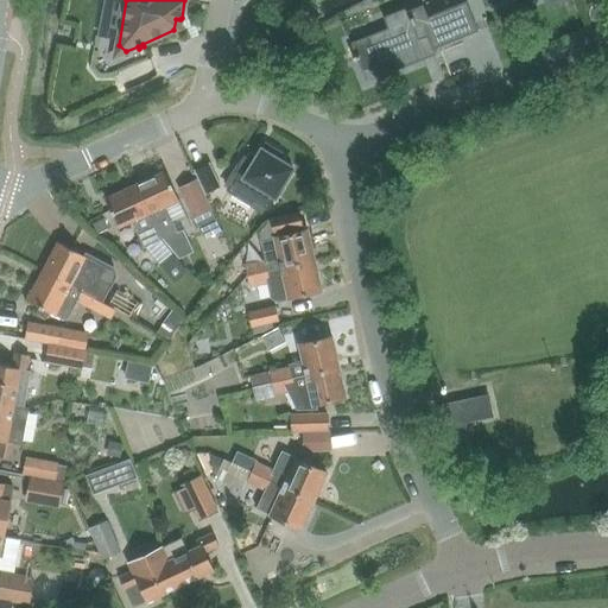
[(467,1),(428,17),(423,6),(385,20),(388,29),(353,43),(362,67),(391,55),(396,68),(422,58),(418,50),(431,44),(432,46),(477,29),(467,1)]
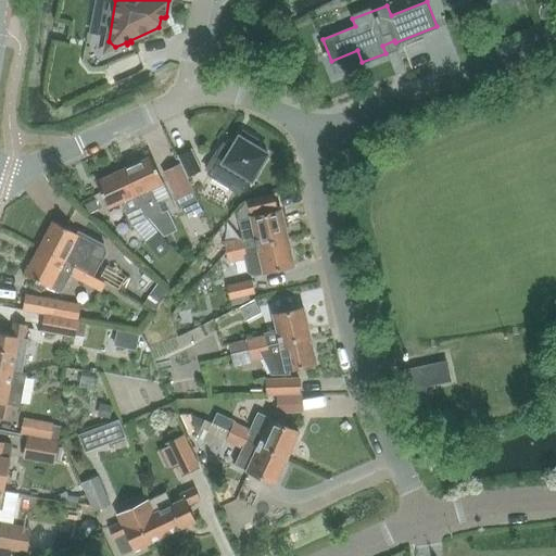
[(235,143),(235,144),(228,141),(227,144),(225,143),(223,142),(218,149),(214,158),(217,160),(210,173),(209,175),(213,178),(215,179),(215,178),(230,188),(232,184),(243,191),(245,192),(252,180),(268,154),(255,146),(254,146),(257,140),(243,131),(240,137),(239,136),(239,137),(235,143)]
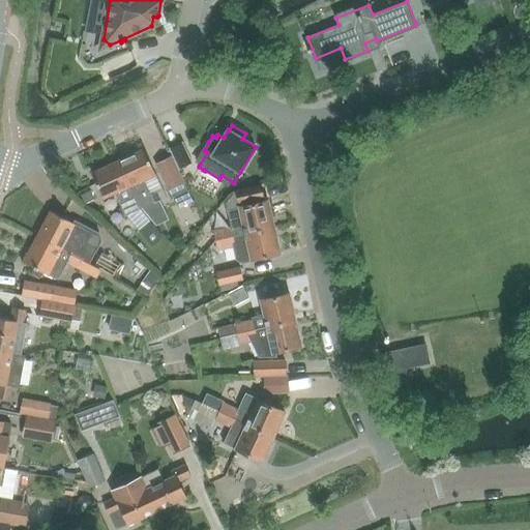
[(170,148),(179,169),(193,163),(183,142),(170,148)]
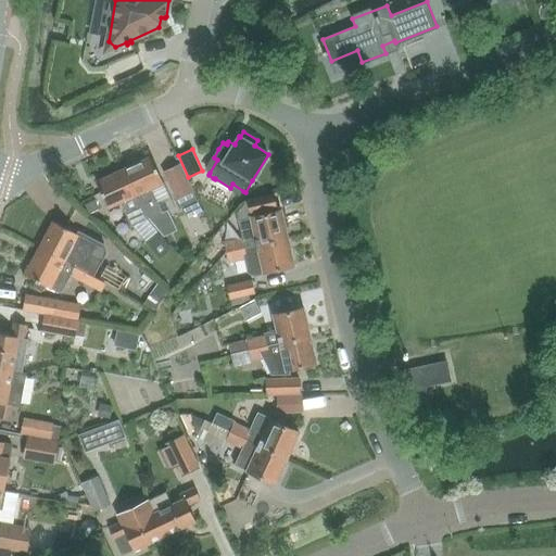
[(124,168),(147,218),(163,211),(152,188),(164,182),(151,155),(124,168)]
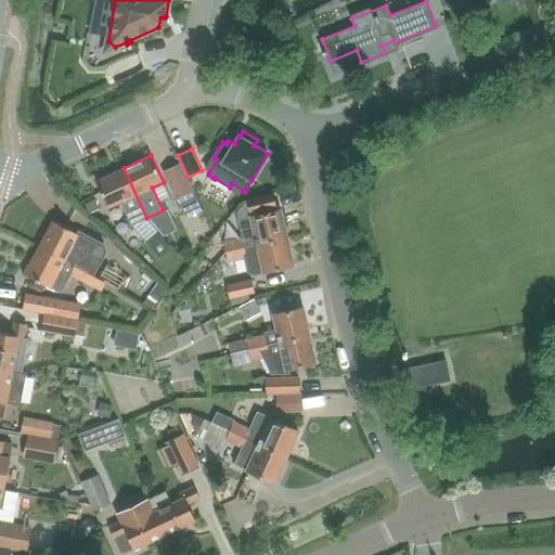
[(170,197),(190,192),(180,160),(160,167),(170,197)]
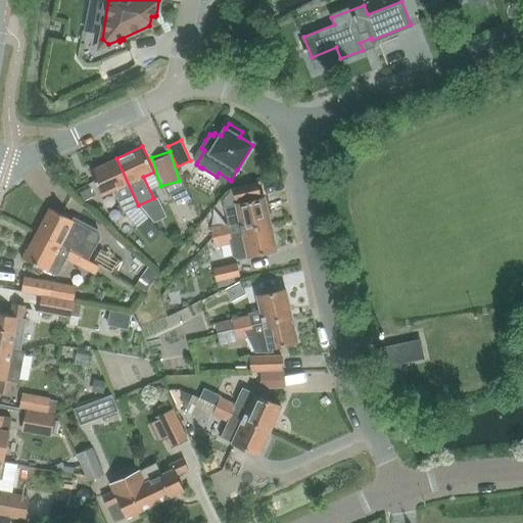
[(124,212),(138,205),(116,158),(91,171),(102,195),(113,190),(124,212)]
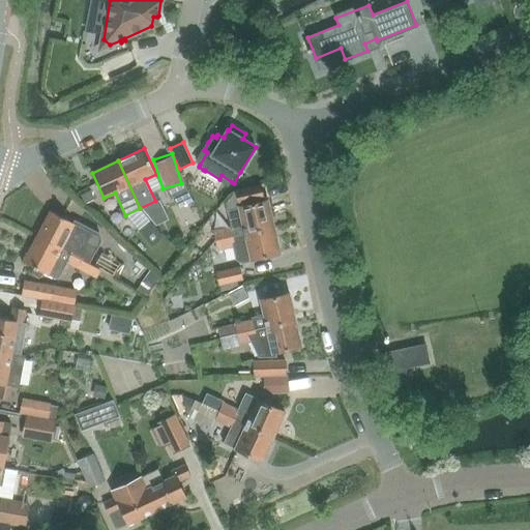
[(236,205),(257,200),(255,186),(233,192),(236,205)]
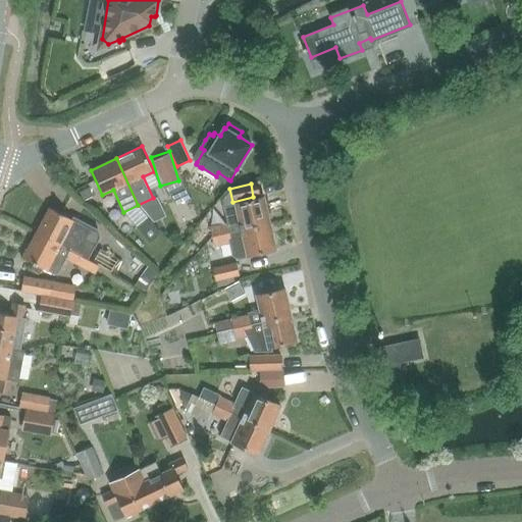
[(213,237),(270,224),(264,197),(237,203),(223,206),(227,222),(210,226),(213,237)]
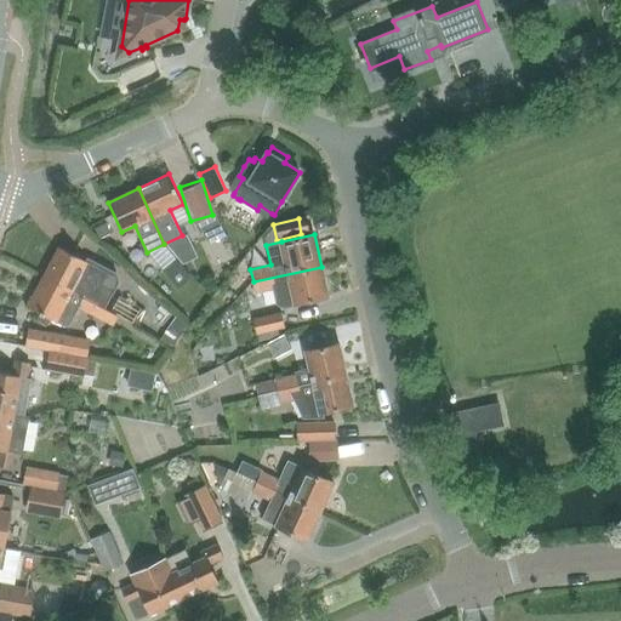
[(98,305),(97,306),(103,309),(102,311),(104,312),(113,294),(113,295),(119,283),(117,273),(89,258),(87,261),(58,246),(44,275),(98,305)]
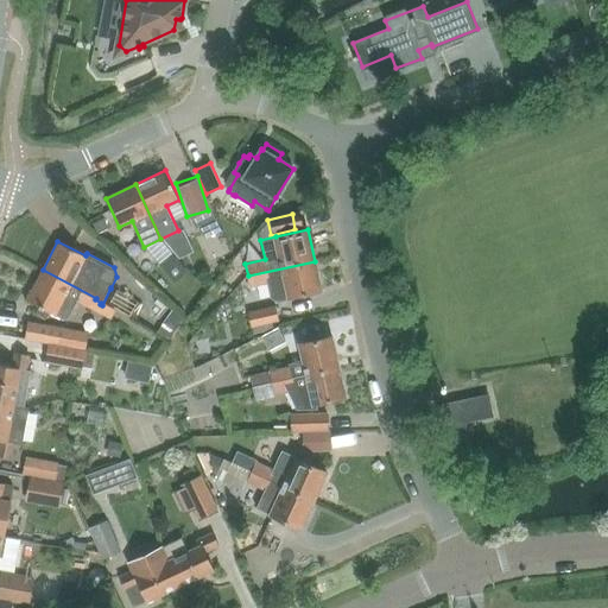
[(159,264),(175,284),(188,272),(172,253),(159,264)]
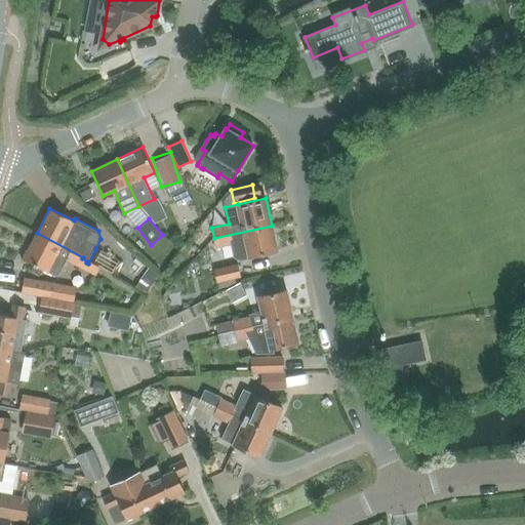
[(272,226),(214,238),(216,248),(231,245),(234,257),(239,261),(250,259),(250,257),(278,251),(272,226)]
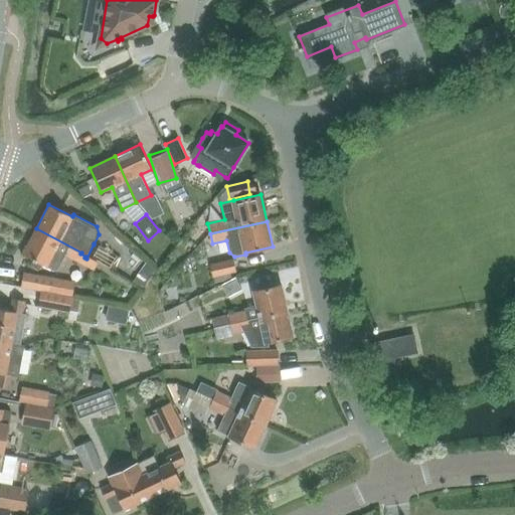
[(77,260),(80,253),(81,252),(36,228),(23,253),(47,266),(56,248),(77,260)]
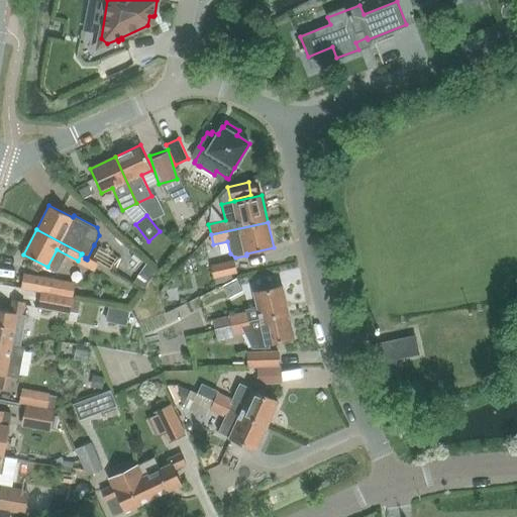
[(214,278),(238,273),(235,260),(211,266),(214,278)]
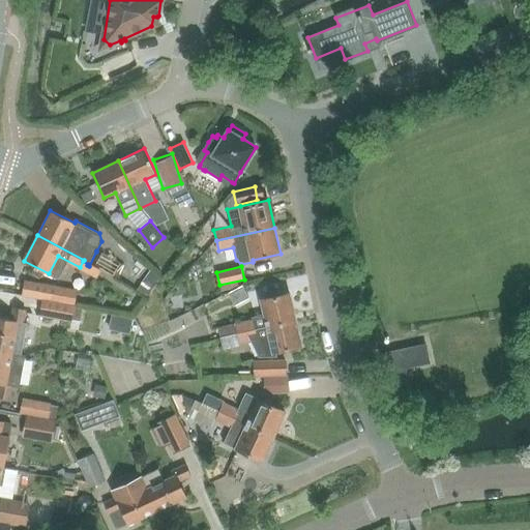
[(237,334),(296,320),(289,293),(261,299),(264,314),(252,317),(253,320),(235,324),(237,334)]
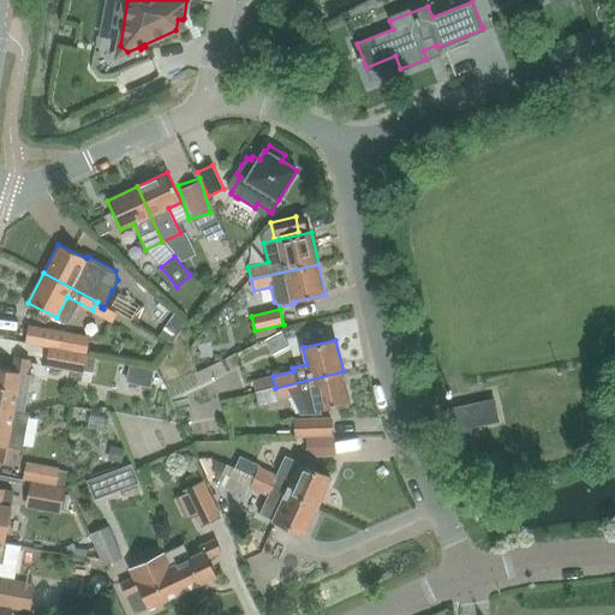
[(67,366),(70,353),(47,348),(45,363),(67,366)]
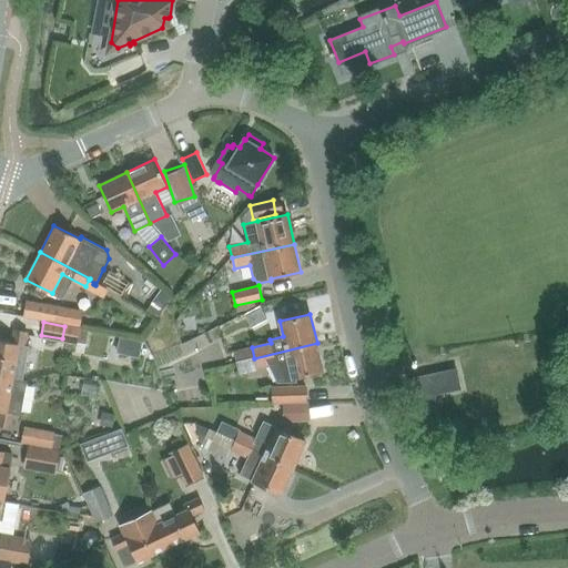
[(0,375),(12,377),(23,379),(29,346),(24,345),(27,331),(16,328),(12,343),(0,340),(0,375)]
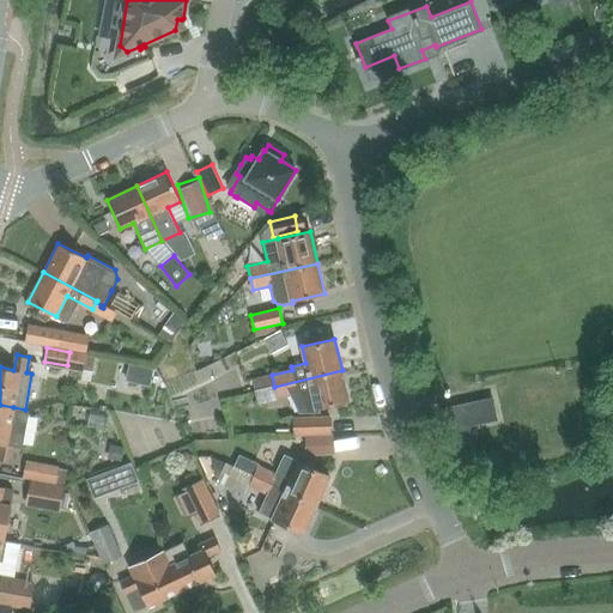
[(274,387),(277,396),(291,393),(301,412),(319,411),(319,407),(350,400),(343,370),(274,387)]
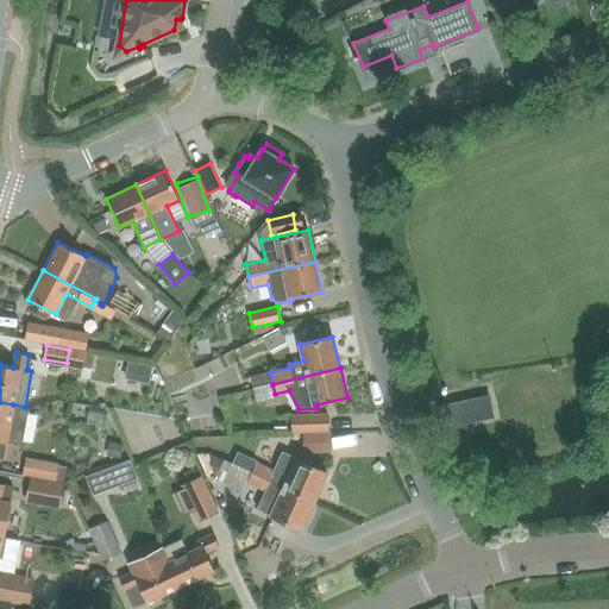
[(263,397),(275,394),(272,384),(261,387),(263,397)]
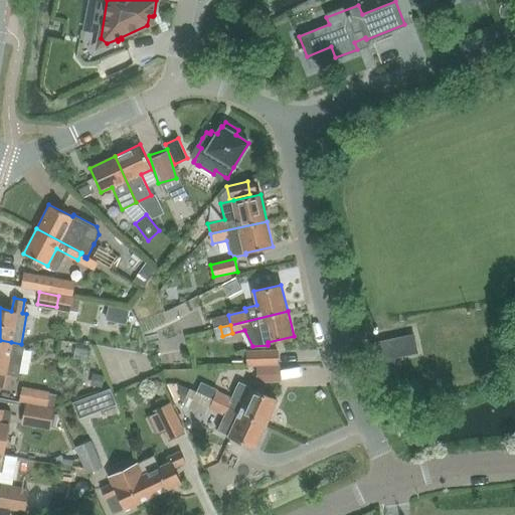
[(414,334),(371,343),(379,379),(398,375),(394,357),(418,352),(414,334)]
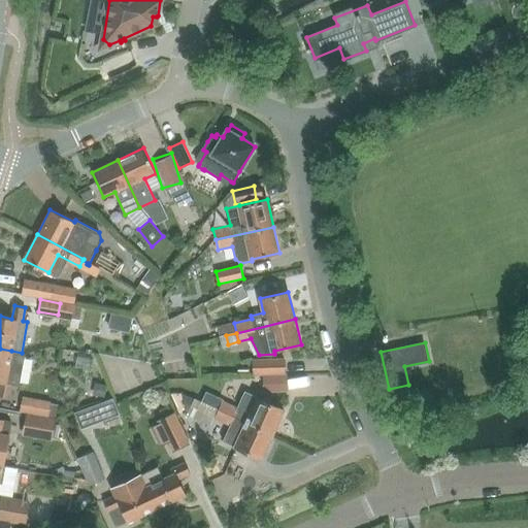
[(22,353),(11,351),(0,349),(0,395),(8,397),(10,386),(20,387),(26,354),(22,353)]
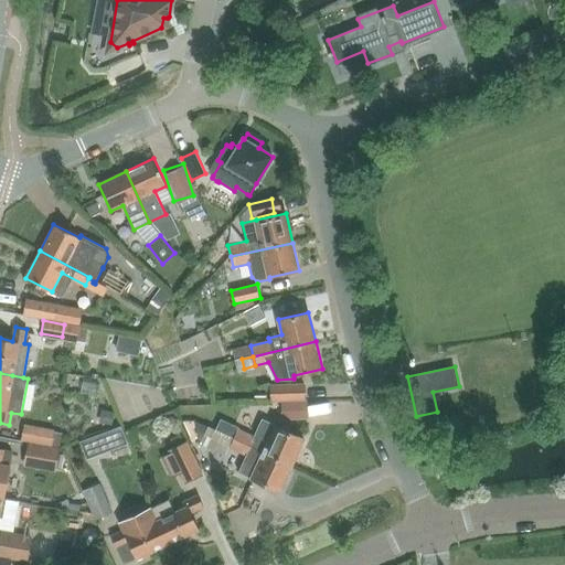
[(273,401),(306,400),(305,384),(272,385),(273,401)]
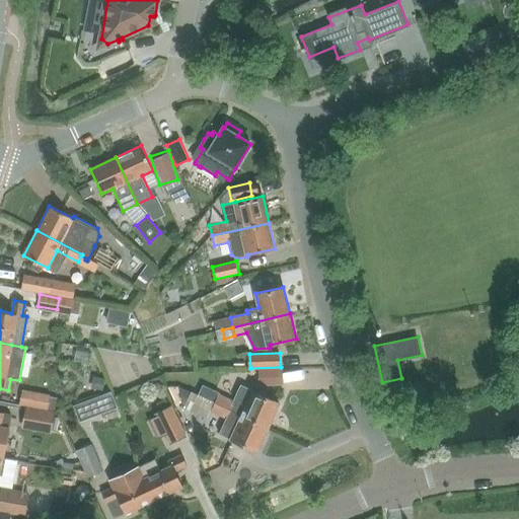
[(19,405),(25,408),(47,411),(50,395),(22,390),(19,405)]
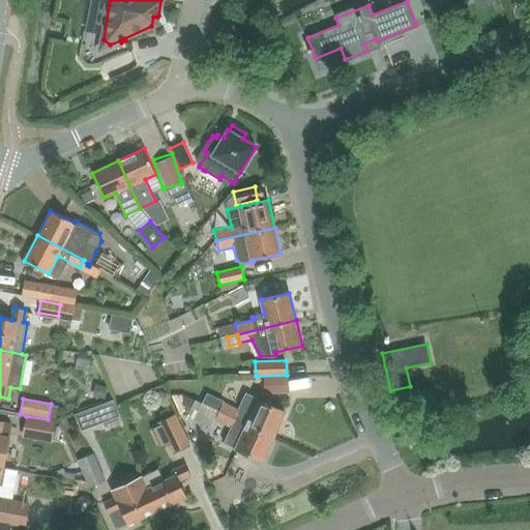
[(236,418),(246,423),(273,436),(285,411),(258,399),(251,414),(240,409),(236,418)]
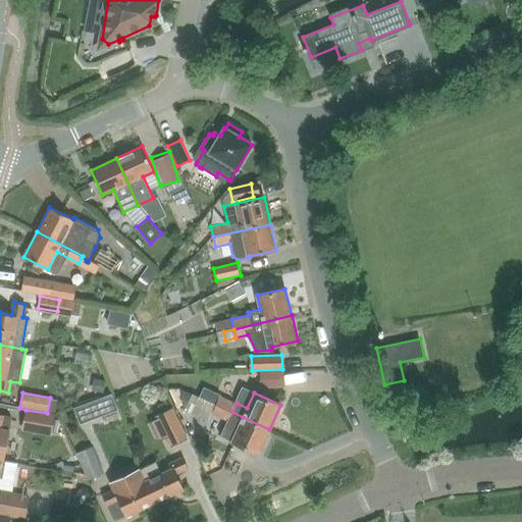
[(232,412),(237,403),(220,396),(216,405),(232,412)]
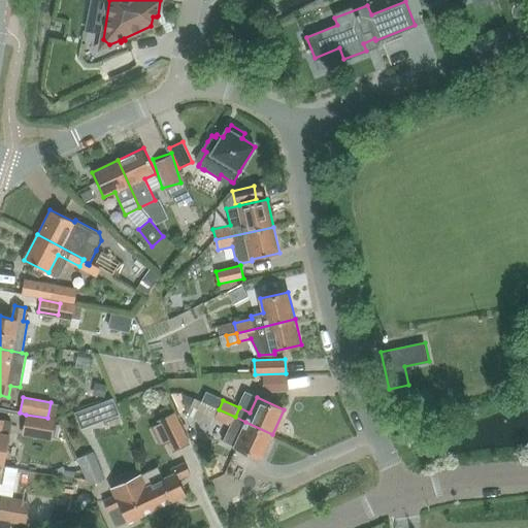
[(230,428),(235,417),(219,409),(213,421),(230,428)]
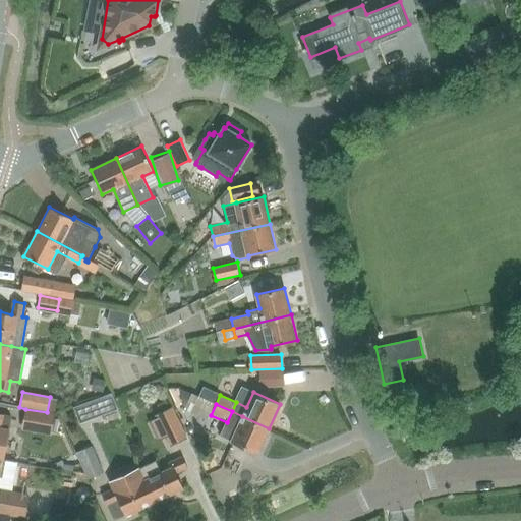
[(187,438),(172,407),(155,415),(170,447),(187,438)]
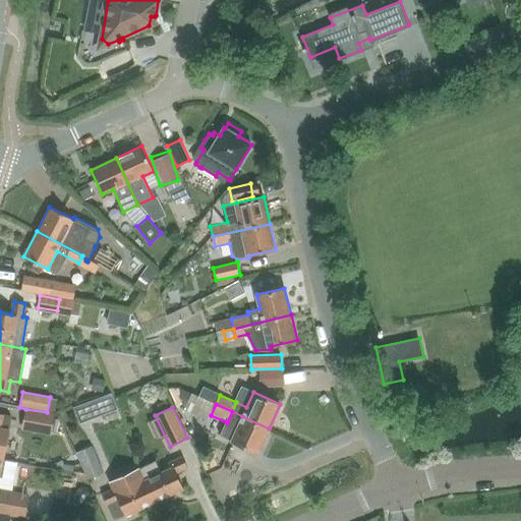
[(55,414),(47,412),(25,409),(21,430),(51,436),(52,431),(57,432),(59,420),(54,419),(55,414)]
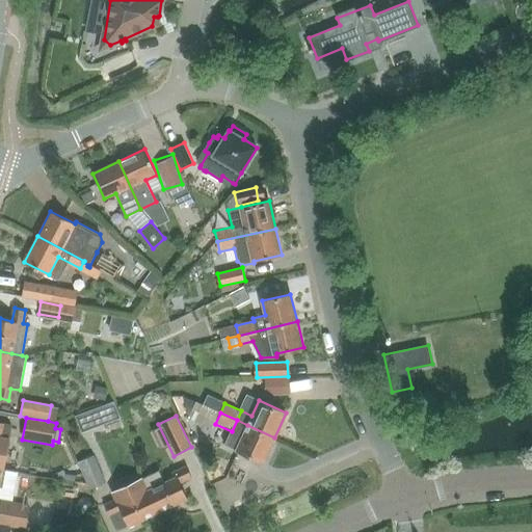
[(274,437),(247,425),(237,420),(232,431),(242,436),(236,450),(263,462),(274,437)]
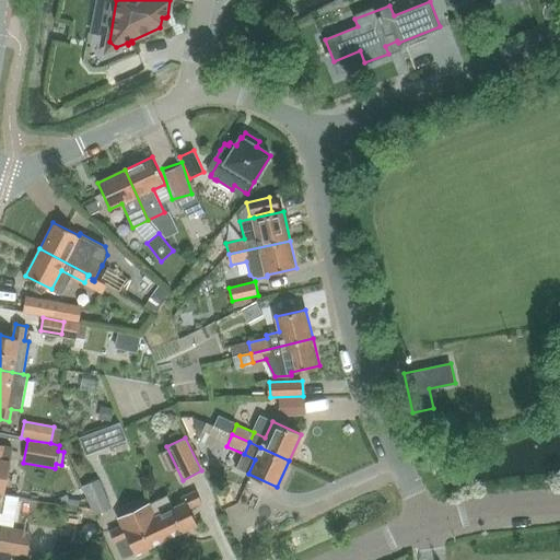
[(0,492),(2,493),(4,493),(13,448),(0,445),(0,492)]
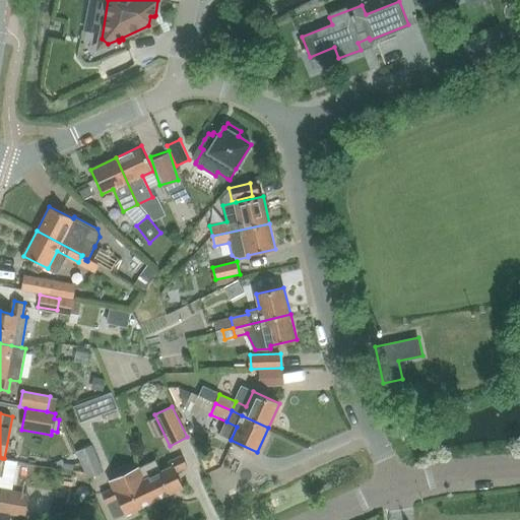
[(104,472),(91,446),(76,452),(87,479),(104,472)]
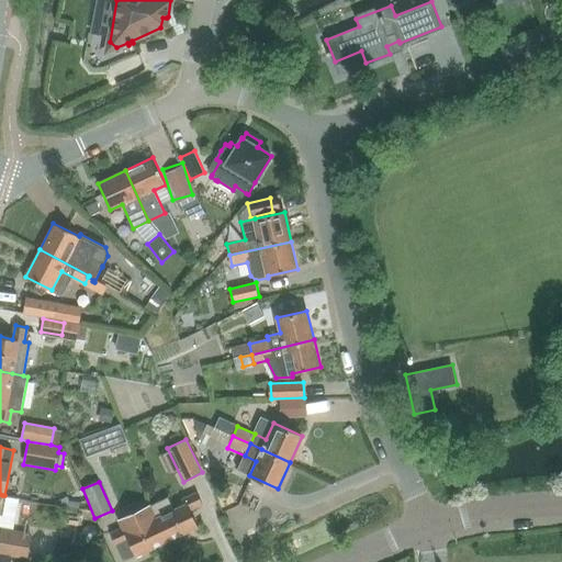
[(149,506),(155,518),(166,541),(197,527),(189,510),(201,504),(197,493),(183,499),(186,504),(173,509),(168,497),(149,506)]
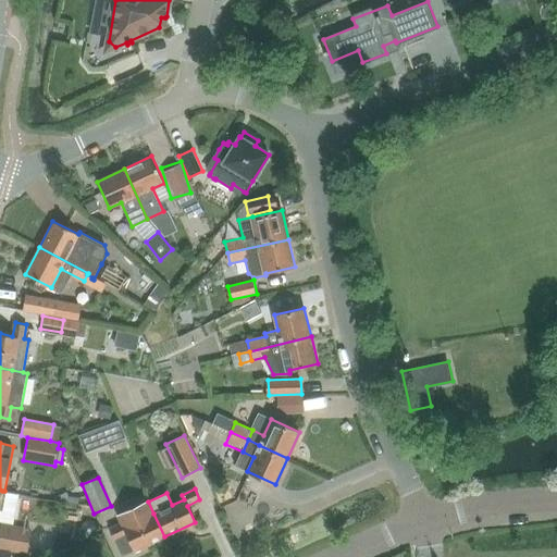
[(164,536),(153,514),(148,502),(131,510),(136,522),(123,529),(121,523),(108,530),(113,541),(114,540),(123,556),(134,551),(134,552),(164,536)]
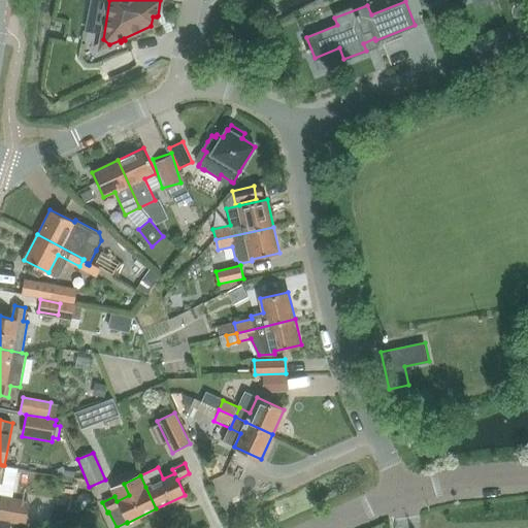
[(0,521),(27,525),(30,504),(1,500),(0,507),(0,521)]
